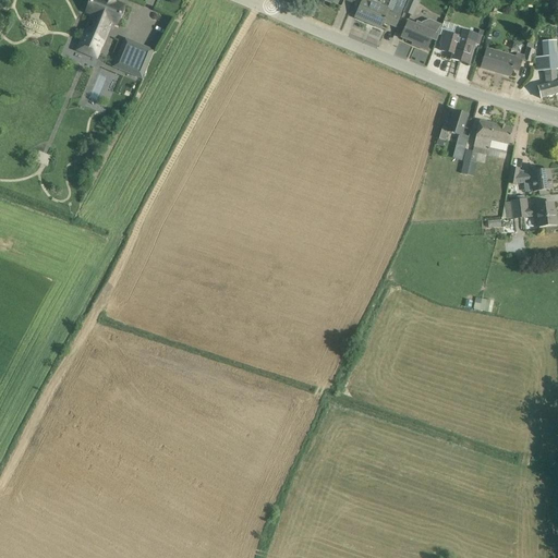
[(85,34),(77,50),(95,58),(100,45),(102,41),(110,23),(117,25),(123,10),(124,7),(114,3),(116,0),(113,0),(91,0),(86,12),(91,14),(92,15),(91,19),(84,34),(85,34)]
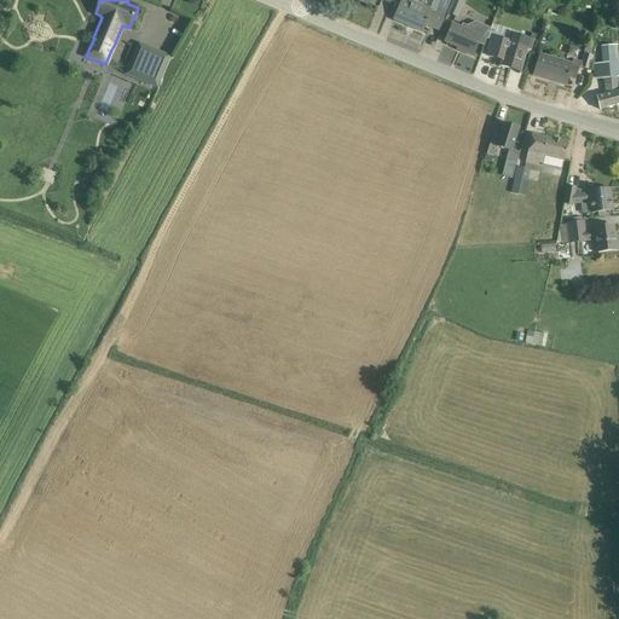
[(412,3),(406,0),(401,0),(393,21),(422,33),(426,25),(439,30),(451,0),(433,0),(429,12),(412,5),(412,3)]
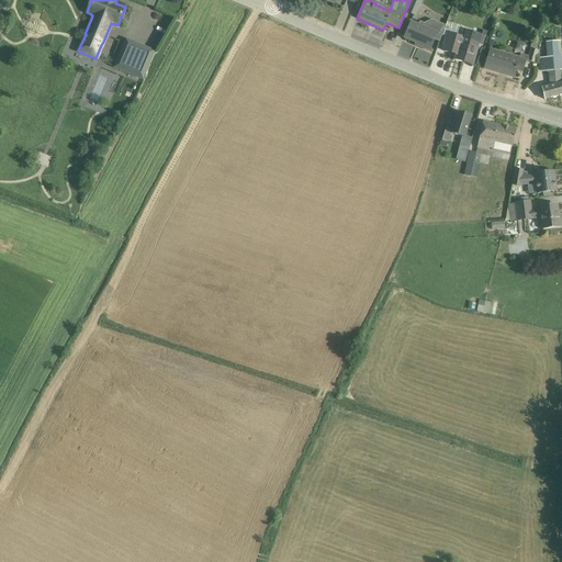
[(412,0),(407,13),(415,17),(422,2),(417,0),(412,0)]
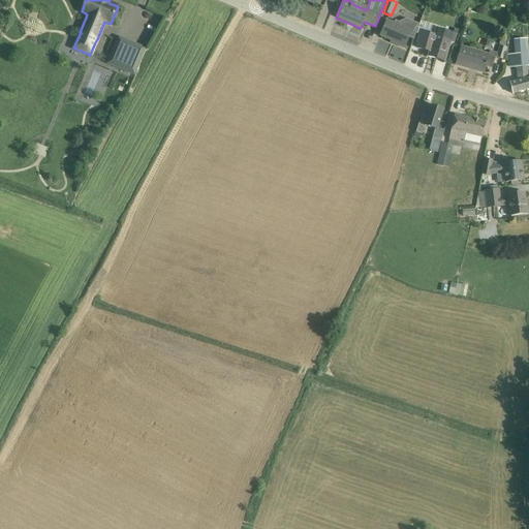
[(394,24),(386,21),(380,36),(396,42),(395,44),(403,49),(404,47),(405,47),(409,37),(413,39),(418,25),(405,20),(400,22),(400,23),(395,21),(394,24)]
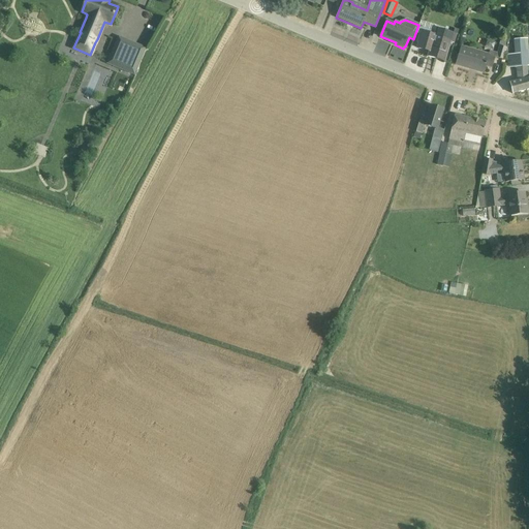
[(444,62),(447,52),(449,41),(454,42),(456,35),(436,29),(434,35),(421,32),(417,42),(419,42),(417,49),(430,52),(428,57),(444,62)]
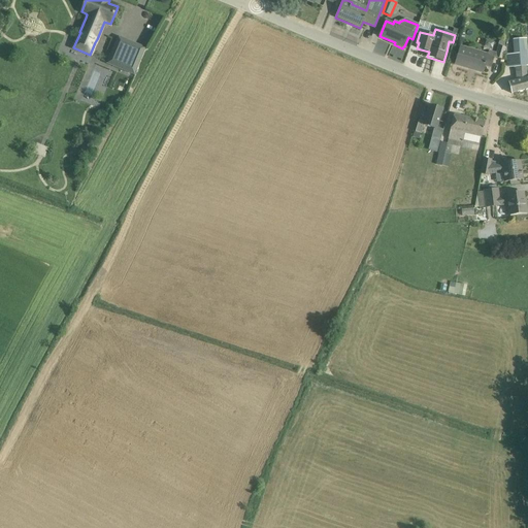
[(522,39),(513,40),(514,54),(506,54),(506,66),(515,66),(516,81),(509,83),(508,83),(512,94),(513,94),(513,93),(527,89),(527,77),(527,78),(526,65),(527,65),(527,54),(527,44),(522,44),(522,39)]
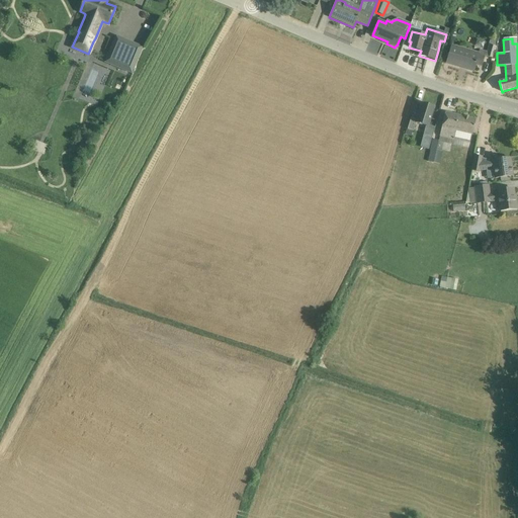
[(485,57),(493,59),(497,48),(489,46),(488,52),(480,50),(479,55),(451,47),(446,64),(473,72),(476,65),(482,67),(484,57),(485,57)]
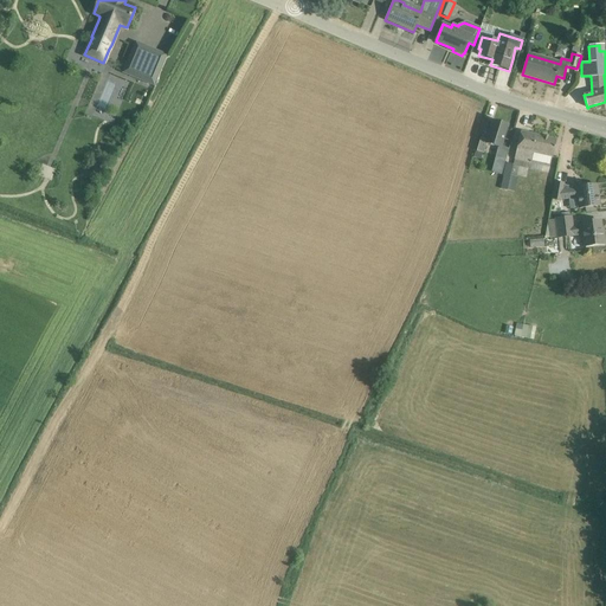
[(129,57),(122,73),(154,86),(162,66),(150,62),(149,65),(129,57)]
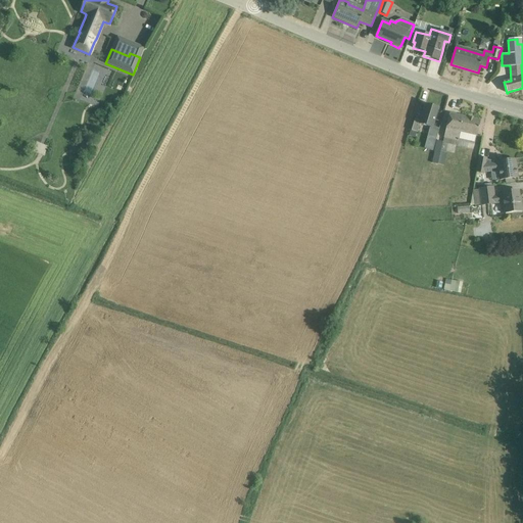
[(419,125),(432,128),(438,108),(425,105),(420,121),(415,120),(411,131),(417,133),(419,125)]
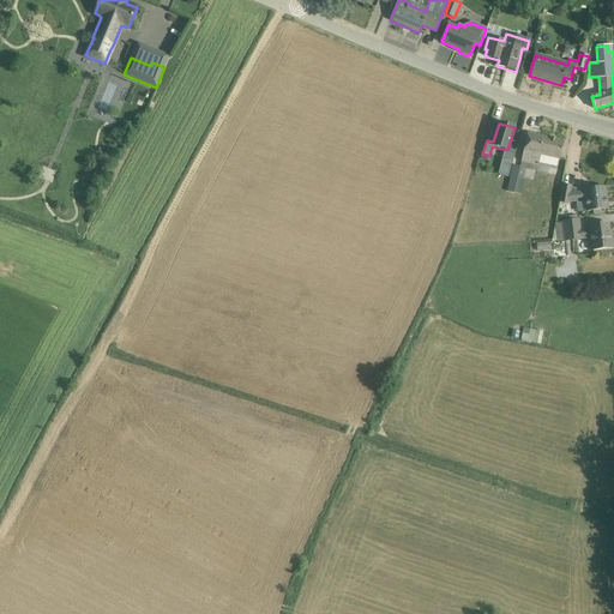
[(560,161),(561,154),(564,143),(528,134),(525,146),(522,162),(539,166),(541,156),(560,161)]
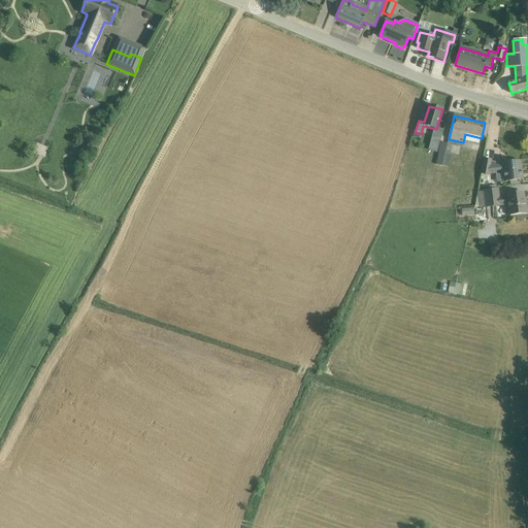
[(428,151),(437,153),(440,140),(431,138),(428,151)]
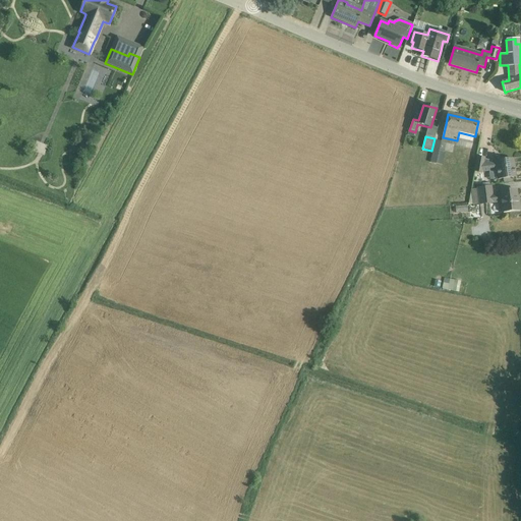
[(445,153),(432,151),(430,162),(443,164),(445,153)]
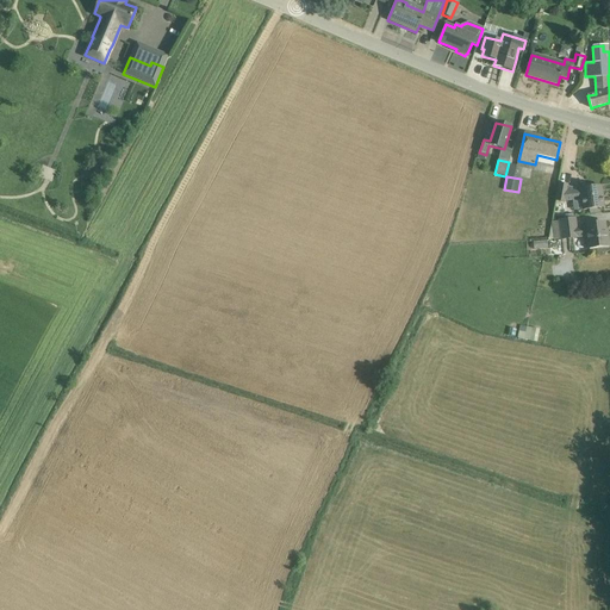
[(565,203),(568,186),(559,184),(555,201),(565,203)]
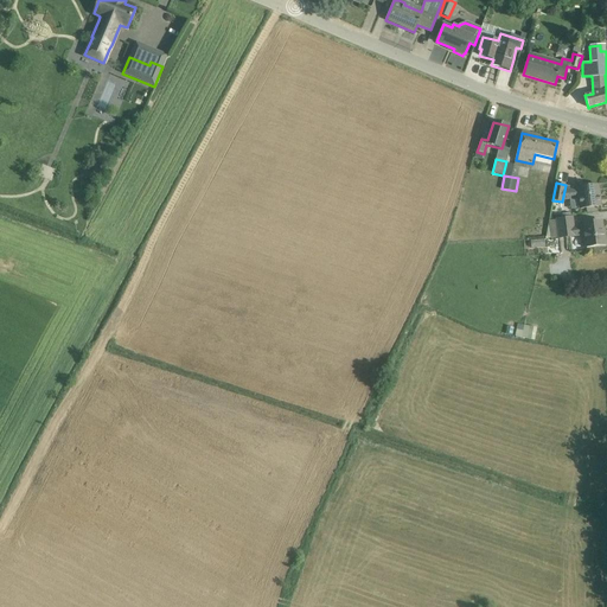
[(579,210),(589,208),(601,206),(599,186),(576,189),(572,190),(569,199),(577,199),(579,210)]
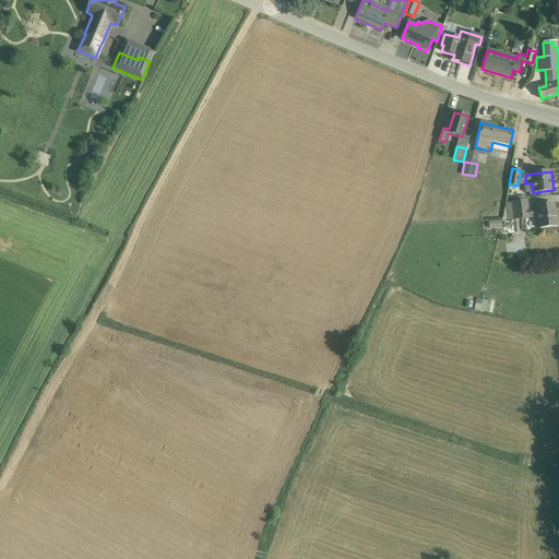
[(554,204),(543,205),(535,206),(536,209),(528,210),(526,200),(513,202),(515,219),(528,217),(536,216),(538,228),(558,226),(556,211),(555,211),(554,204)]
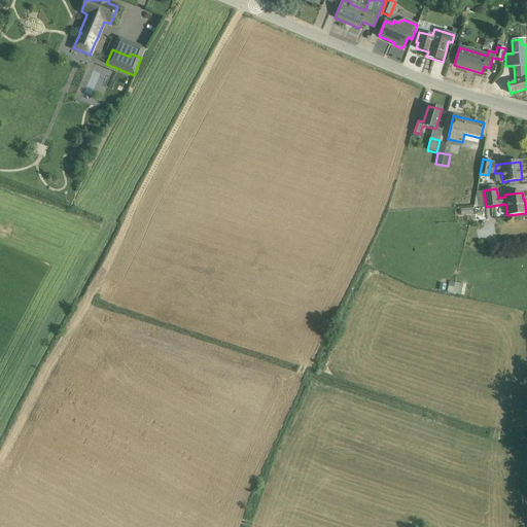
[(454,293),(464,296),(466,284),(455,282),(454,293)]
